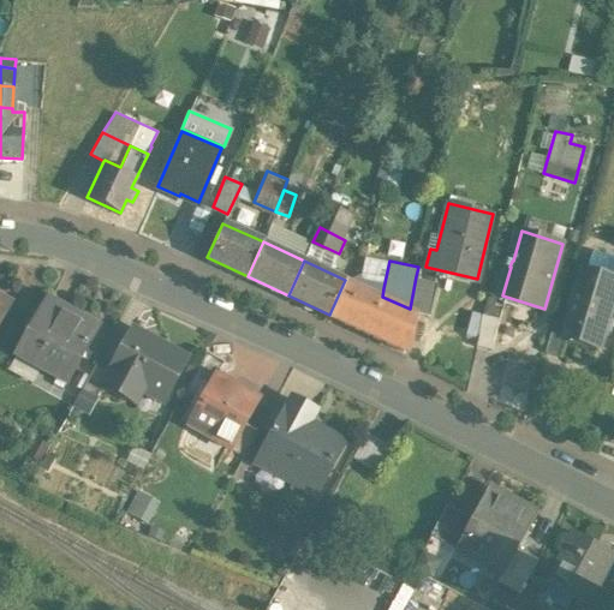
[(613,277),(585,269),(582,283),(573,282),(567,304),(574,306),(570,324),(566,334),(568,334),(602,344),(613,305),(613,277)]
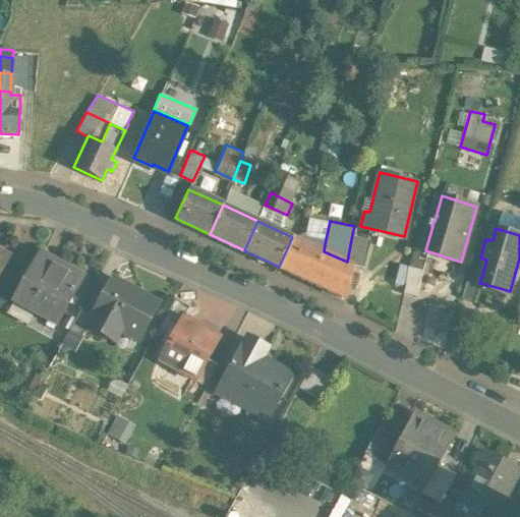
[(370,239),(352,234),(347,262),(352,263),(363,266),(370,239)]
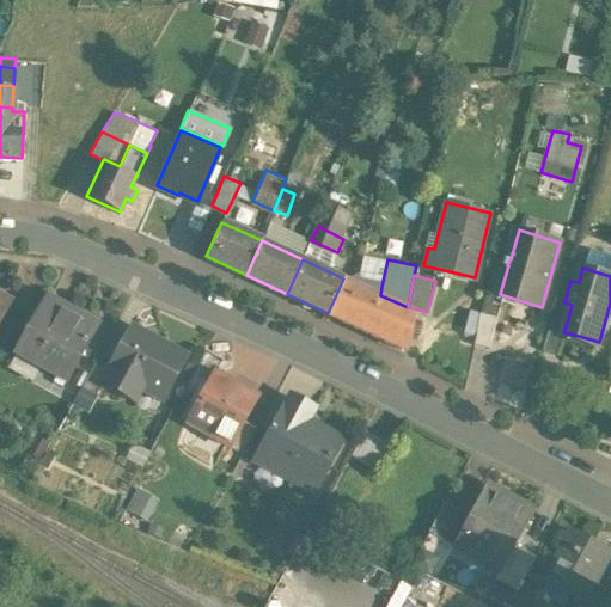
[(408,307),(380,295),(382,287),(367,281),(364,288),(343,279),(328,313),(405,348),(414,308),(408,307)]
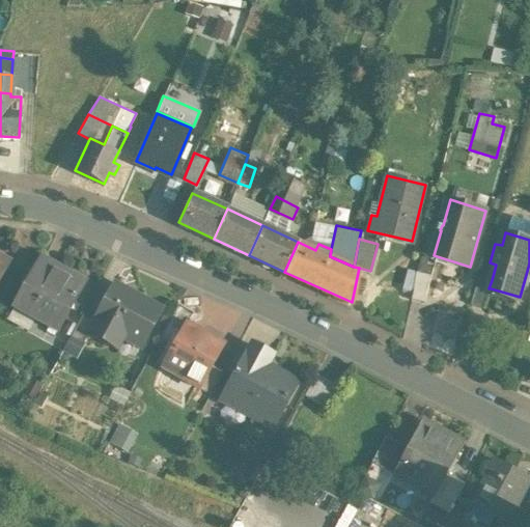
[(85,280),(42,256),(14,306),(57,331),(85,280)]
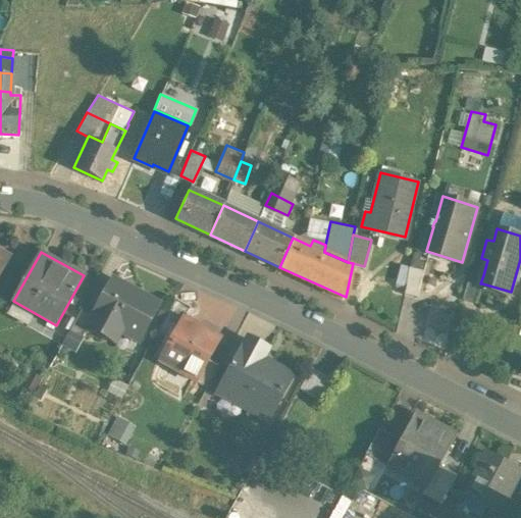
[(425,269),(411,265),(404,293),(418,296),(425,269)]
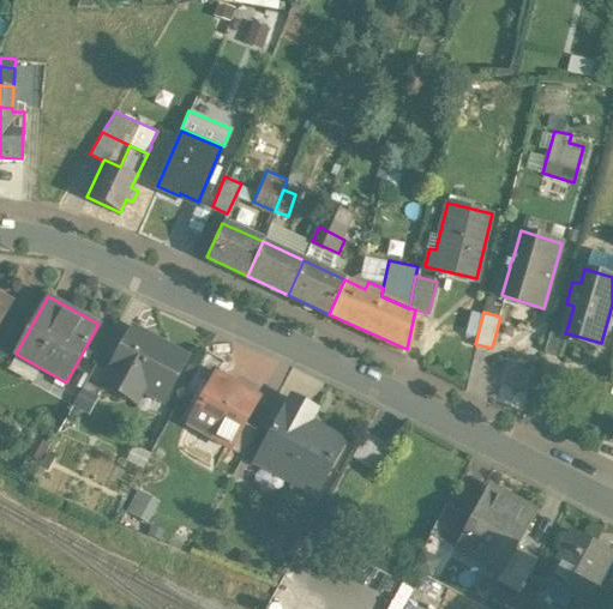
[(554,320),(546,350),(562,355),(568,333),(565,333),(569,324),(554,320)]
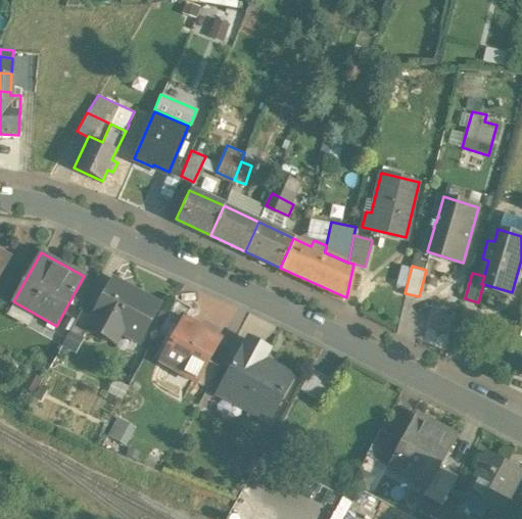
[(157,307),(124,288),(126,285),(112,278),(92,315),(86,327),(87,327),(106,338),(113,326),(139,340),(157,307)]
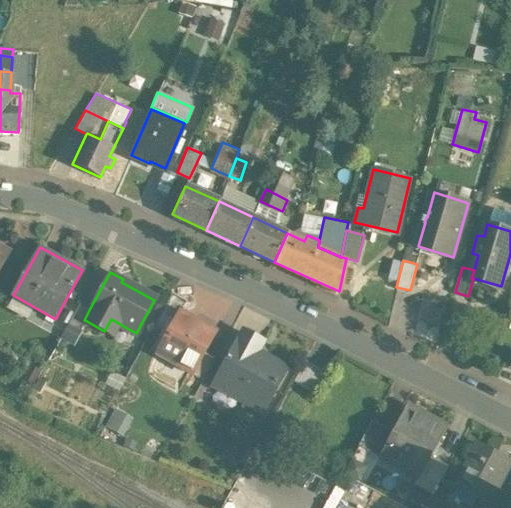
[(172,291),(154,324),(168,332),(180,311),(181,312),(187,300),(172,291)]
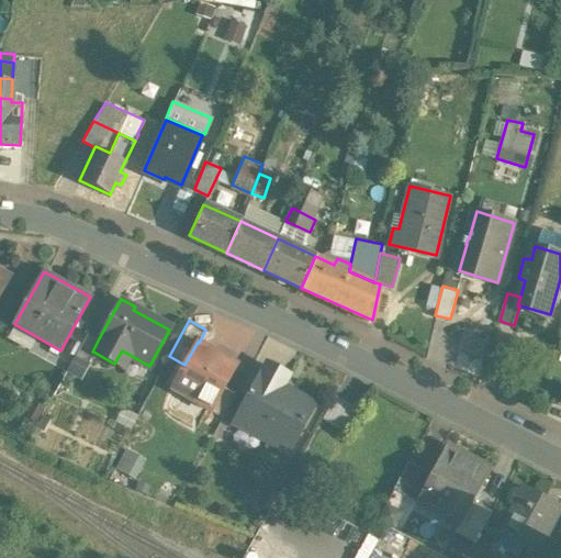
[(99,338),(87,333),(74,357),(87,364),(93,352),(92,352),(99,338)]
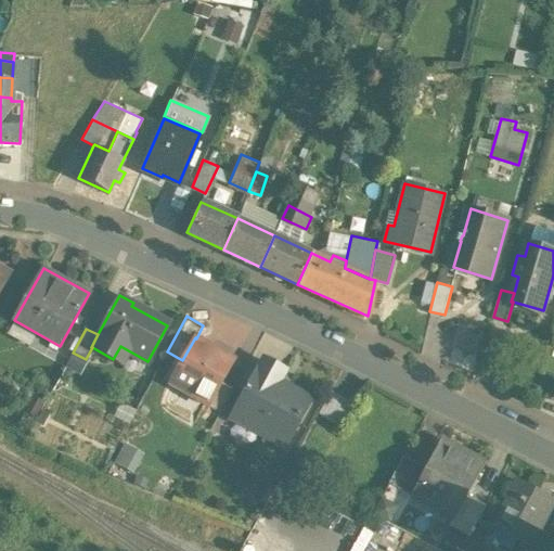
[(196,338),(195,337),(182,360),(170,383),(208,404),(220,381),(233,358),(196,338)]
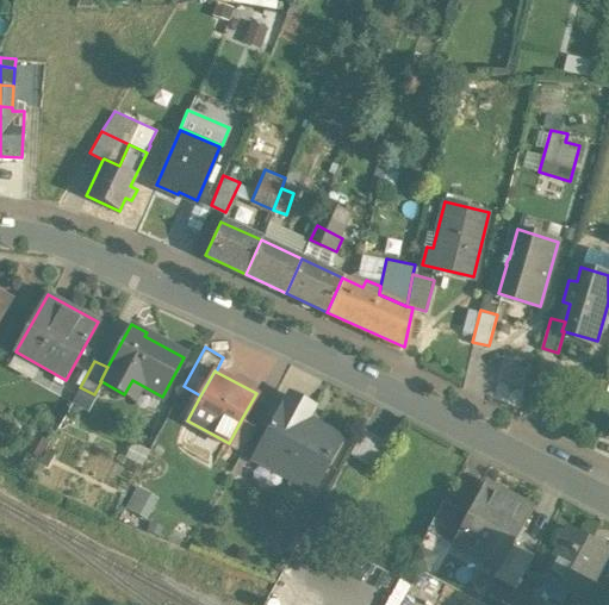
[(341,437),(306,418),(312,405),(290,393),(267,434),(254,457),(255,457),(312,488),(341,437)]
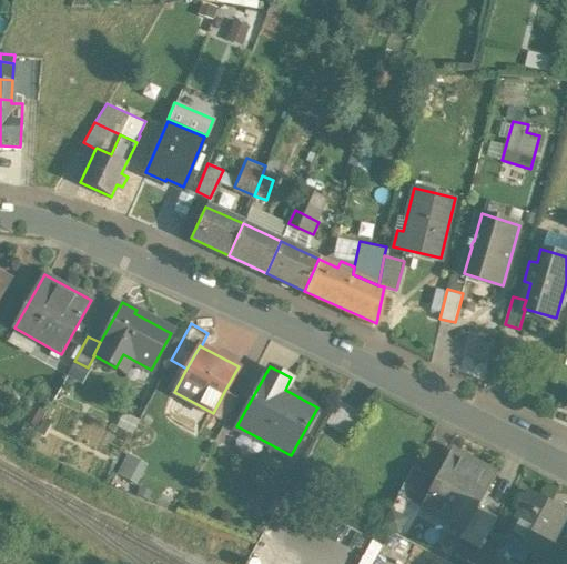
[(236,396),(225,390),(213,413),(224,420),(236,398),(236,396)]
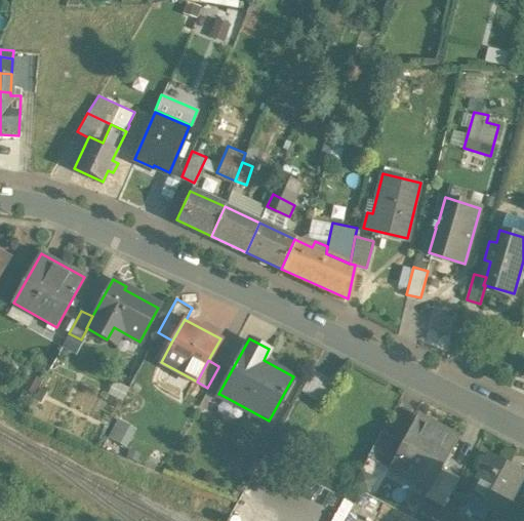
[(207,388),(204,393),(216,400),(219,394),(218,394),(230,373),(218,367),(207,388)]
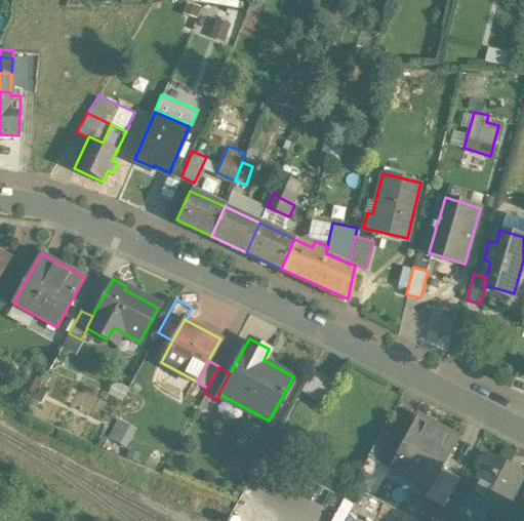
[(323,373),(313,367),(301,389),(312,394),(323,373)]
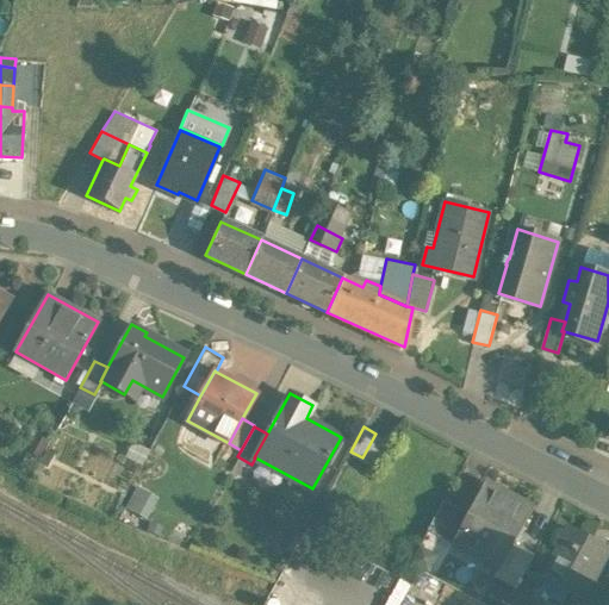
[(389,441),(376,434),(362,457),(374,465),(389,441)]
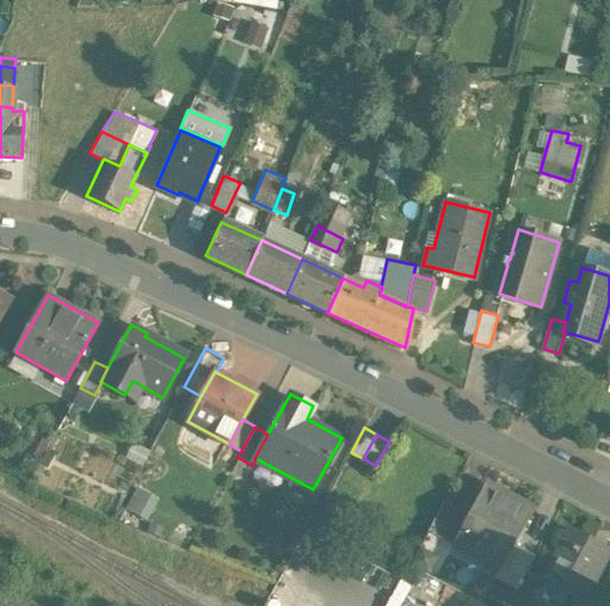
[(534,507),(486,481),(468,513),(453,543),(498,569),(500,569),(515,544),(534,507)]
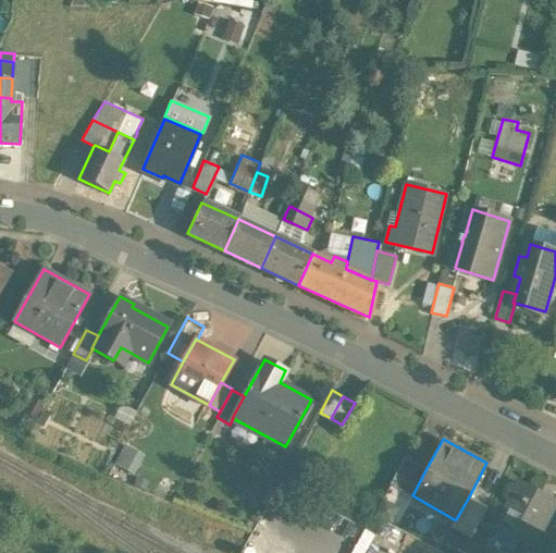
[(118,464),(136,471),(144,451),(125,444),(118,464)]
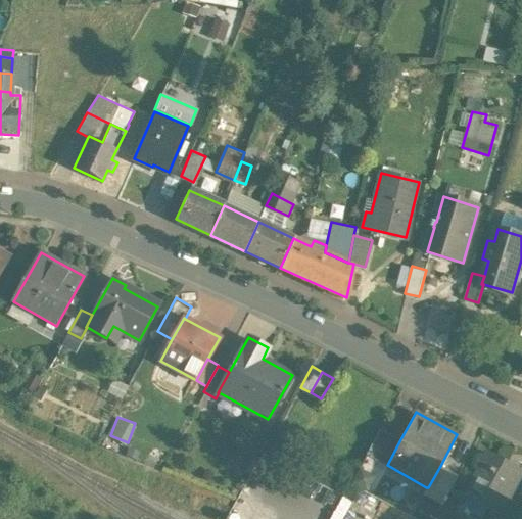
[(400,439),(380,428),(366,454),(386,465),(387,465),(400,439)]
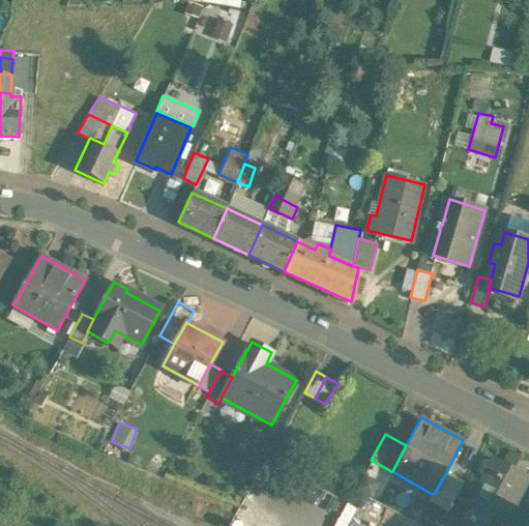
[(515,469),(497,460),(473,502),(505,519),(502,524),(506,525),(528,525),(528,510),(515,503),(528,480),(528,477),(513,470),(515,469)]
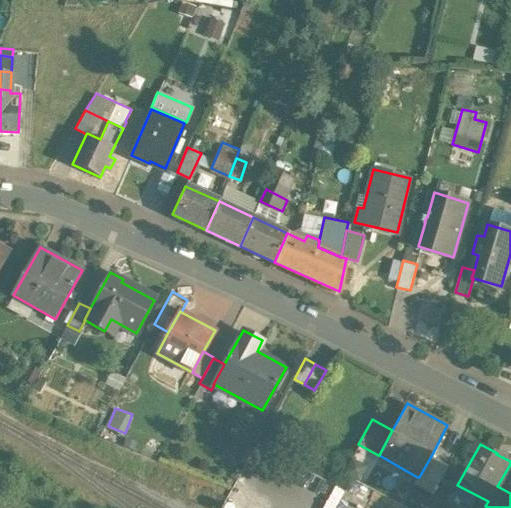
[(431,456),(419,477),(417,477),(414,483),(432,493),(447,465),(431,456)]
